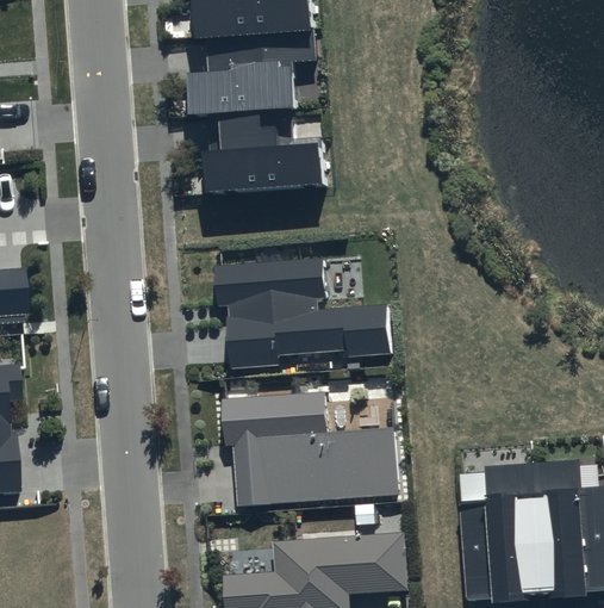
[(193,0),(197,43),(205,43),(206,74),(185,75),(188,123),(218,122),(219,146),(203,147),(205,187),(322,180),(319,138),(278,141),(276,132),(262,134),(261,112),(293,110),(291,60),(312,59),(309,0),(193,0)]
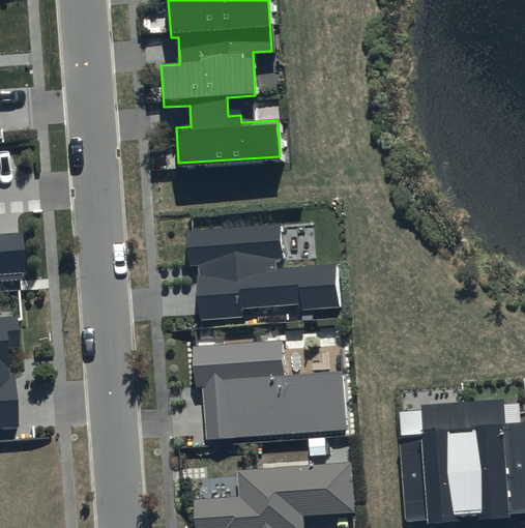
[(280,224),(184,231),(187,267),(195,266),(199,320),(241,318),(240,309),(301,304),(301,311),(338,308),(334,265),(276,269),(275,260),(283,260),(280,224)]
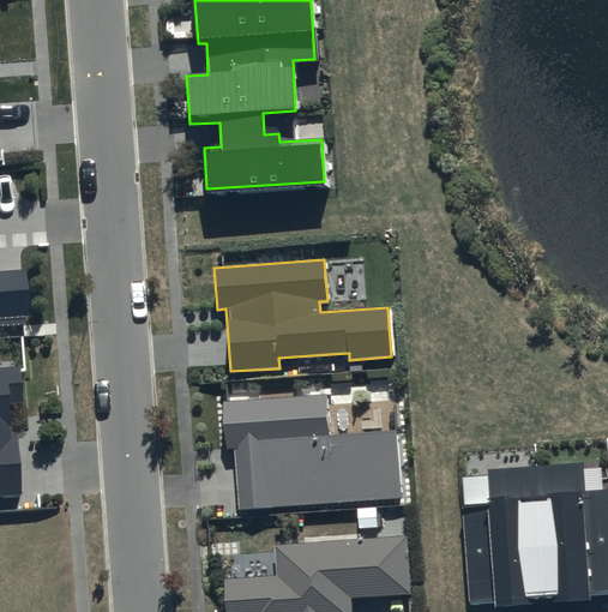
[(0,322),(23,321),(19,273),(0,273),(0,322)]
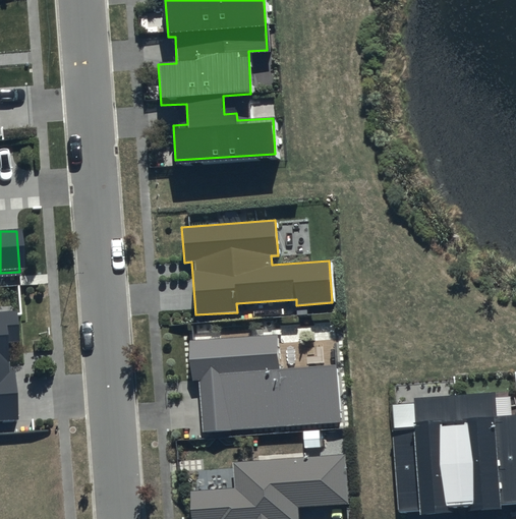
[(0,422),(12,421),(9,373),(5,373),(3,345),(14,345),(12,312),(0,312),(0,422)]
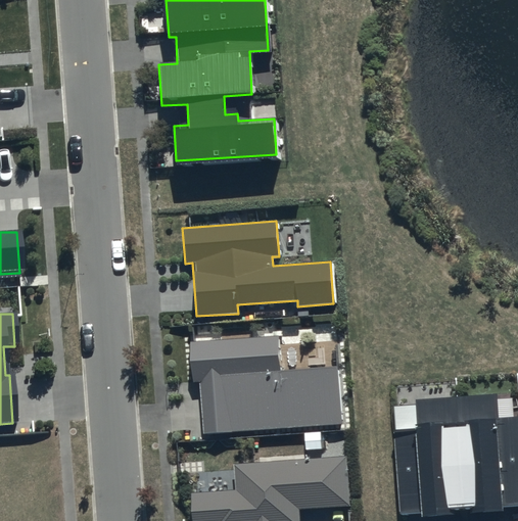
[(199,381),(202,433),(340,425),(337,368),(280,371),(278,337),(188,342),(190,381),(199,381)]
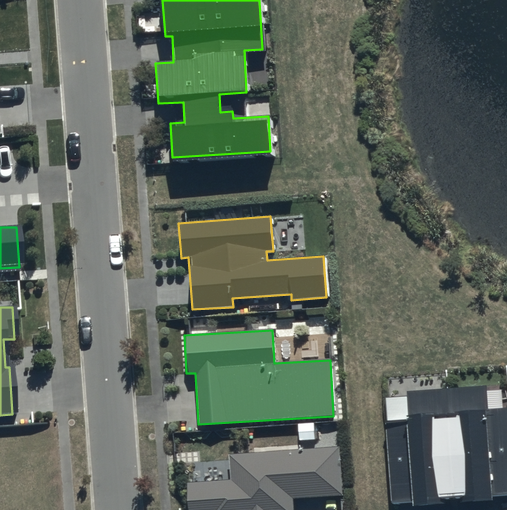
[(405,395),(384,397),(392,505),(412,504),(412,509),(439,509),(447,509),(447,504),(464,503),(464,508),(494,506),(494,498),(506,497),(506,408),(488,409),(486,385),(404,390),(405,395)]
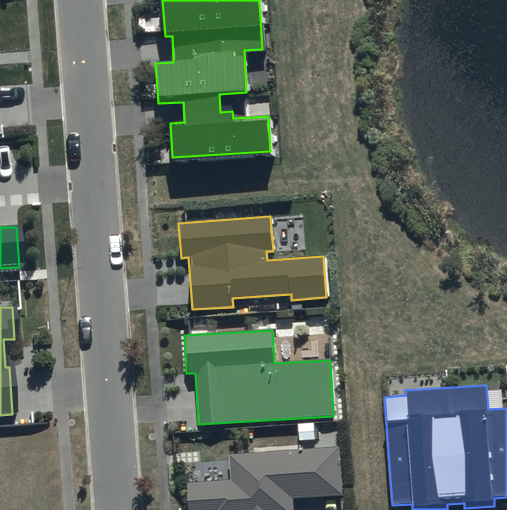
[(338,495),(338,446),(229,453),(229,481),(187,481),(187,509),(291,509),(291,496),(338,495)]
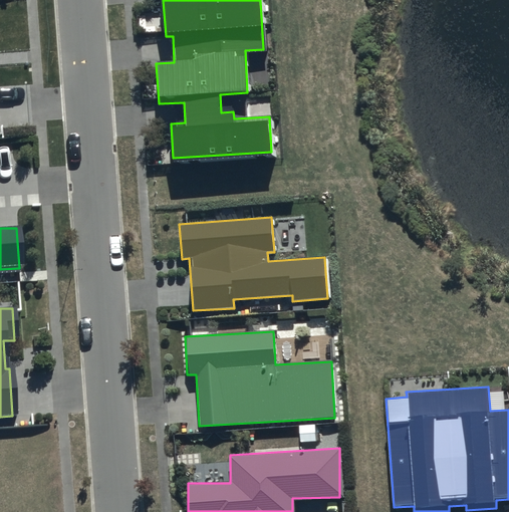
All buildings are outlined.
